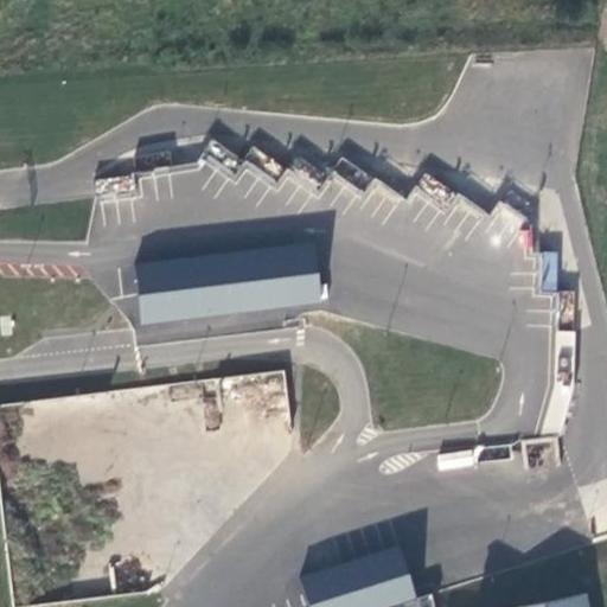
[(445,250),(466,197),(417,178),(404,211),(430,222),(423,241),(445,250)]
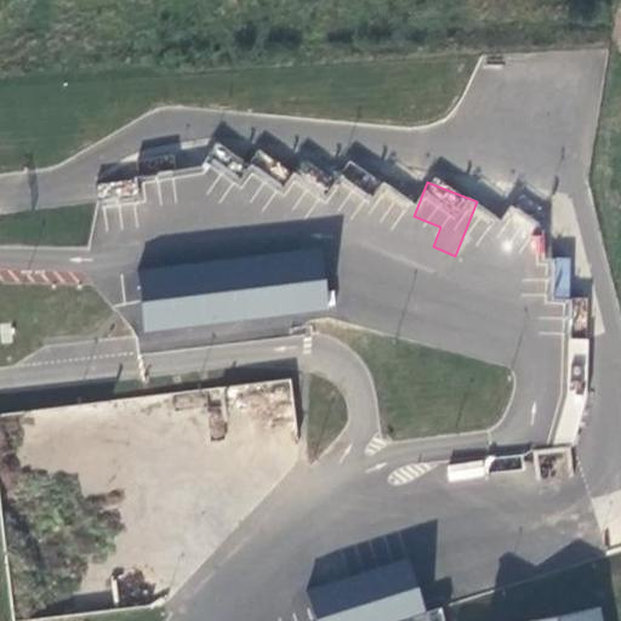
[(137,267),(143,328),(329,312),(324,251),(137,267)]
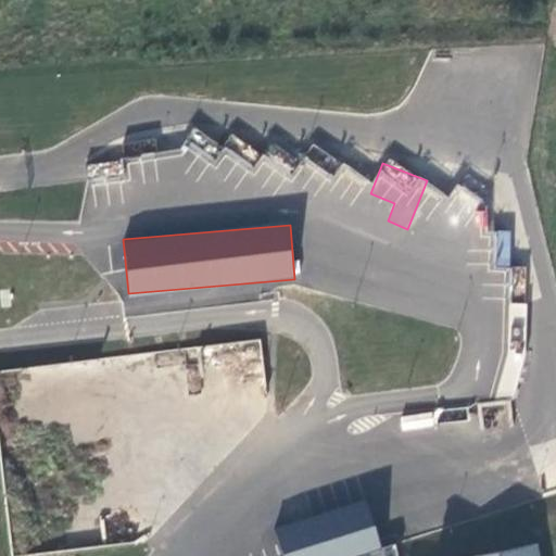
[(508,264),(509,231),(498,231),(497,264),(508,264)]
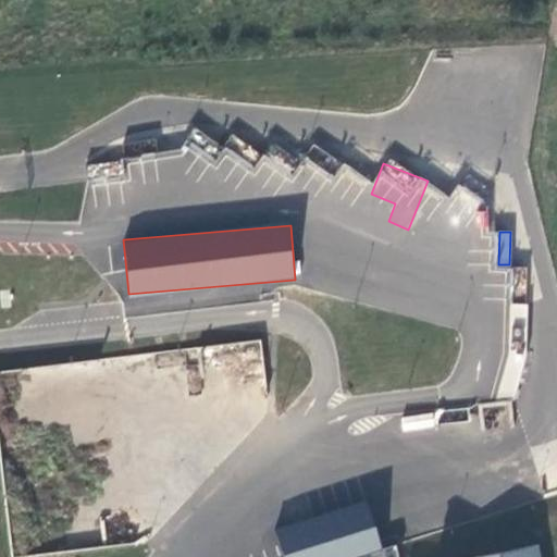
[(273,529),(282,556),(354,556),(382,548),(367,500),(273,529)]
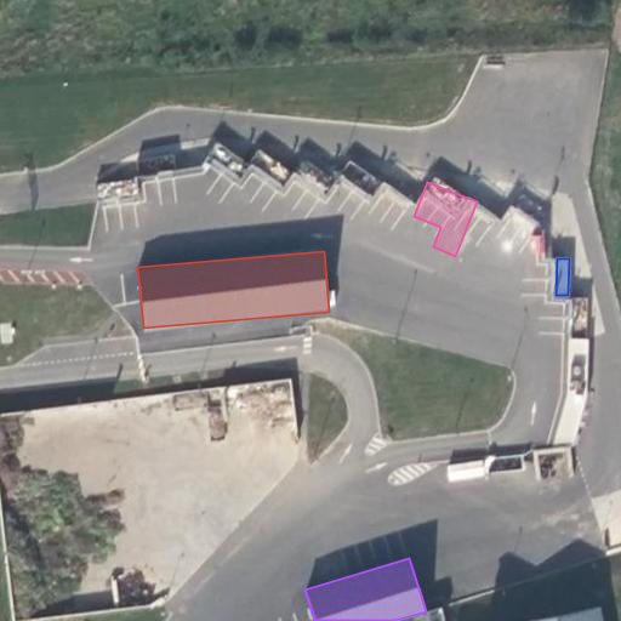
[(599,620),(598,610),(545,620),(599,620)]
